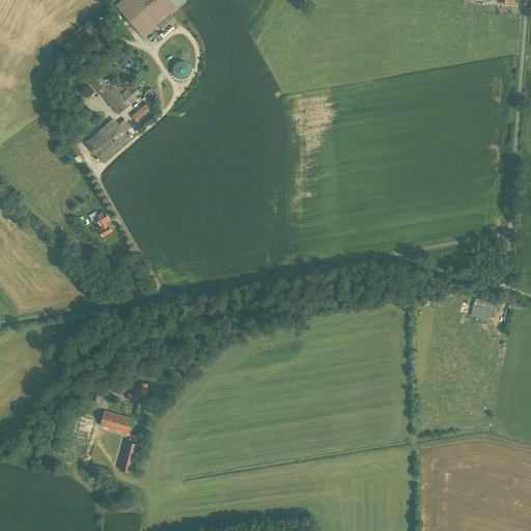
[(184,0),(123,0),(118,5),(144,36),(159,25),(164,31),(175,21),(170,15),(186,1),(184,0)]
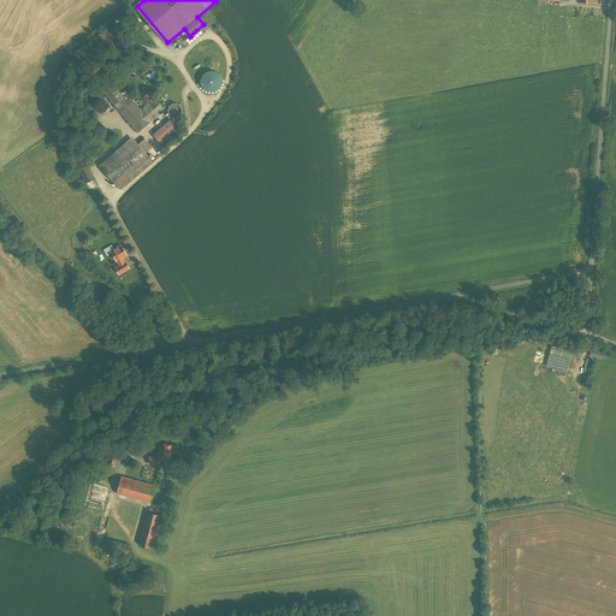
[(209,72),(207,72),(206,73),(205,75),(203,76),(202,77),(201,80),(201,82),(201,83),(202,86),(203,87),(205,88),(206,89),(207,90),(209,90),(211,90),(213,90),(214,90),(217,89),(218,88),(219,87),(219,86),(220,83),(220,82),(220,80),(219,78),(219,76),(218,75),(217,73),(214,72),(213,72),(211,72),(209,72)]
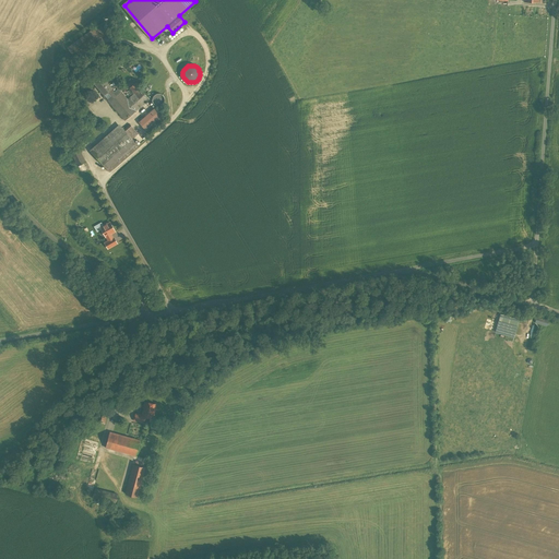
[(150,99),(135,82),(130,87),(135,94),(128,99),(118,88),(115,91),(103,75),(94,83),(125,120),(150,99)]
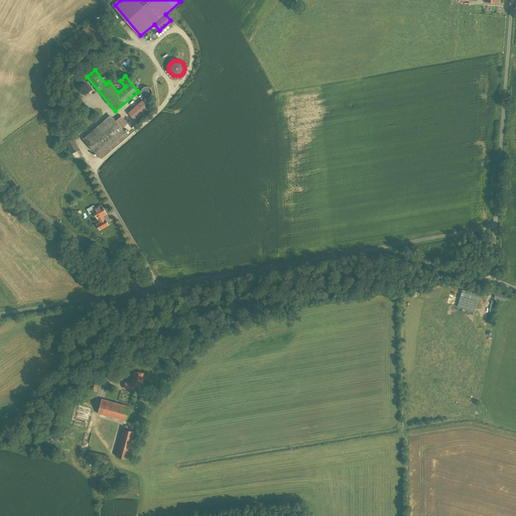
[(150,89),(148,88),(146,87),(144,88),(143,89),(142,90),(141,91),(142,94),(142,95),(144,96),(145,97),(146,97),(148,97),(150,95),(151,94),(151,92),(151,90),(150,89)]
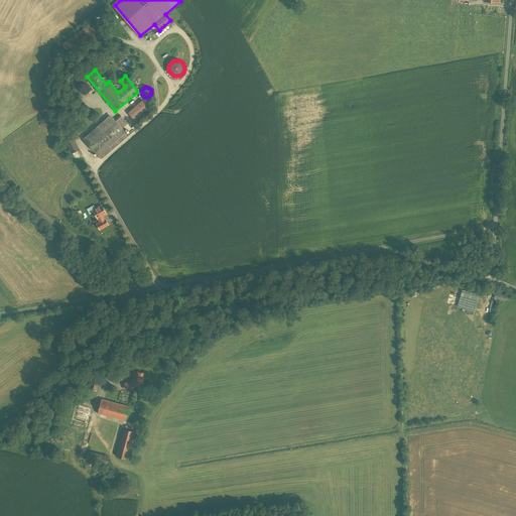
[(152,108),(145,99),(129,113),(137,122),(152,108)]
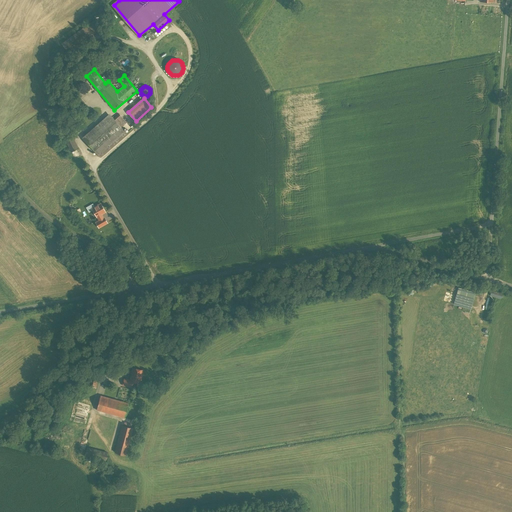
[(119,114),(114,119),(121,127),(126,122),(119,114)]
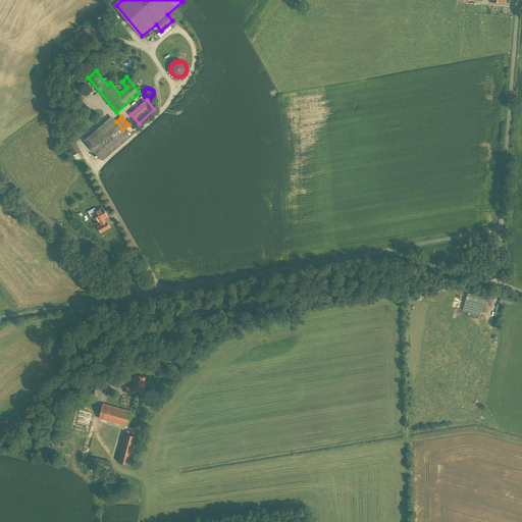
[(116,121),(112,117),(86,140),(103,159),(129,136),(123,129),(116,121)]
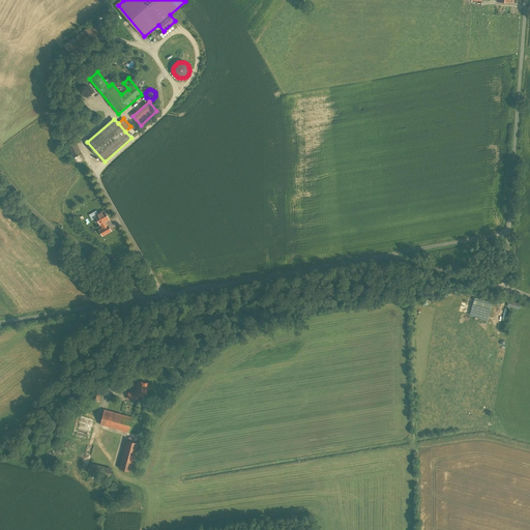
[(82,153),(77,144),(69,147),(74,156),(82,153)]
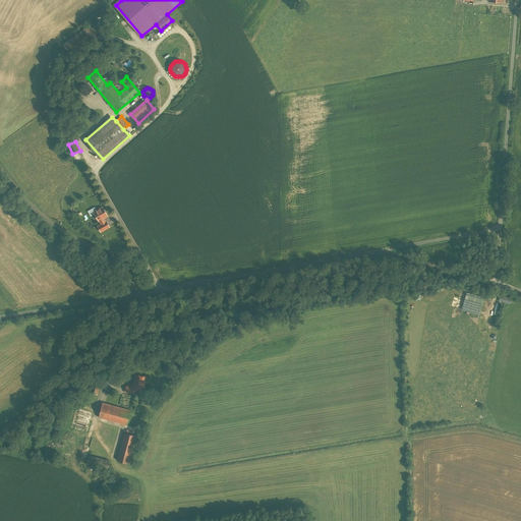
[(107,216),(102,207),(96,210),(94,212),(95,214),(99,221),(104,218),(107,216)]
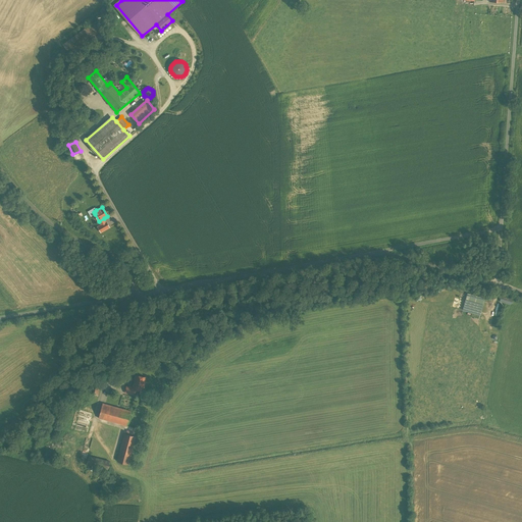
[(101,224),(98,226),(101,232),(109,227),(104,218),(99,221),(101,224)]
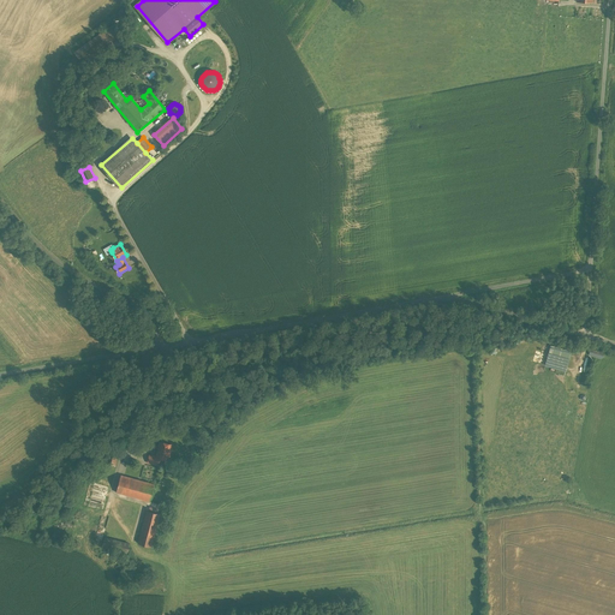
[(571,352),(550,346),(545,365),(566,371),(571,352)]
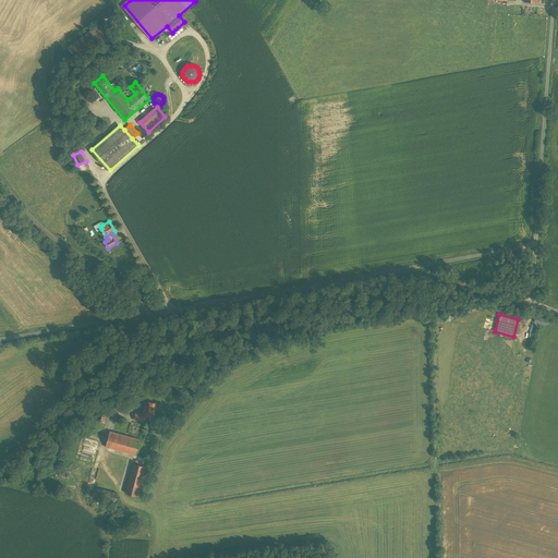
[(159,404),(148,401),(145,414),(137,413),(135,422),(146,424),(148,416),(156,419),(159,404)]
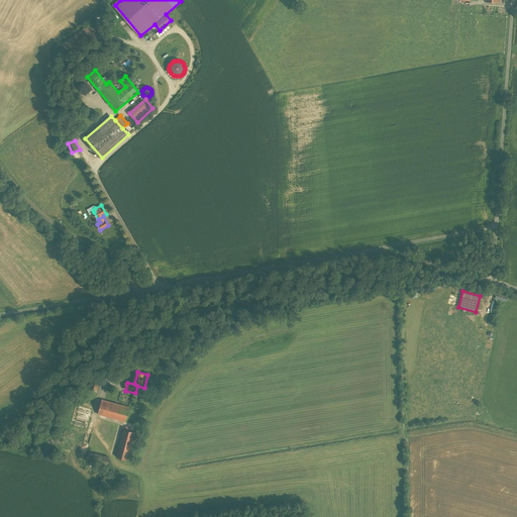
[(134,410),(106,402),(102,417),(130,424),(134,410)]
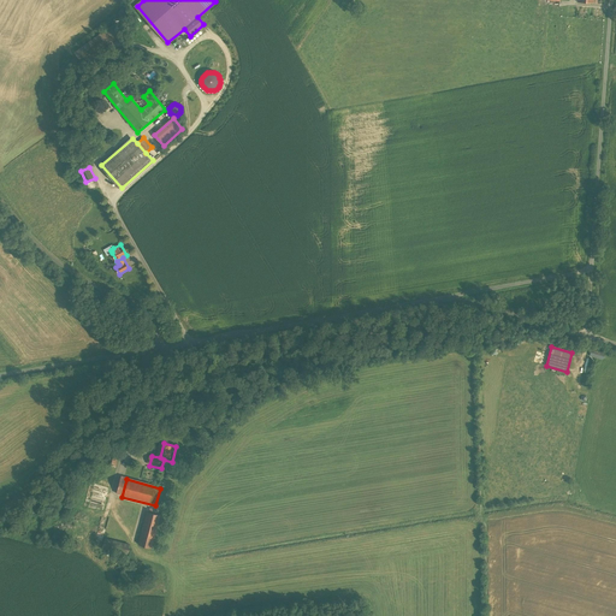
[(112,489),(94,484),(87,509),(106,514),(112,489)]
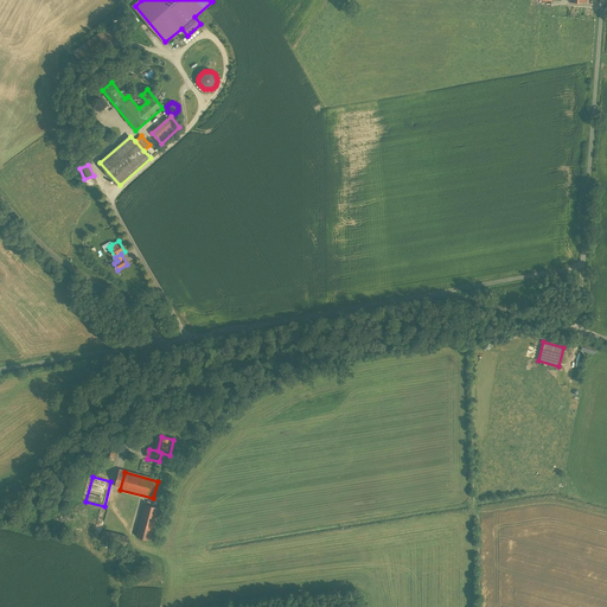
[(163,508),(149,504),(140,538),(154,542),(163,508)]
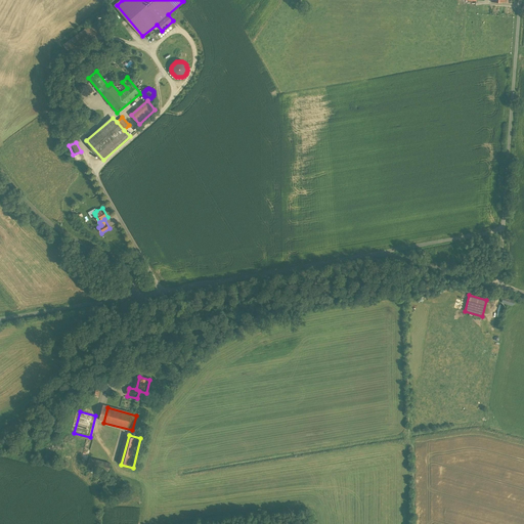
[(110,465),(94,461),(92,469),(107,472),(110,465)]
